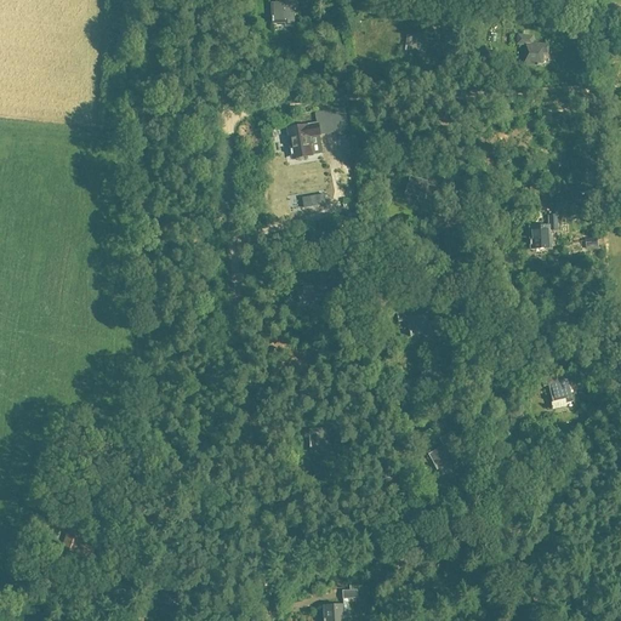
[(285,0),(285,4),(272,4),(273,22),(286,22),(286,26),(294,26),(294,11),(294,5),(306,4),(305,0),(285,0)]
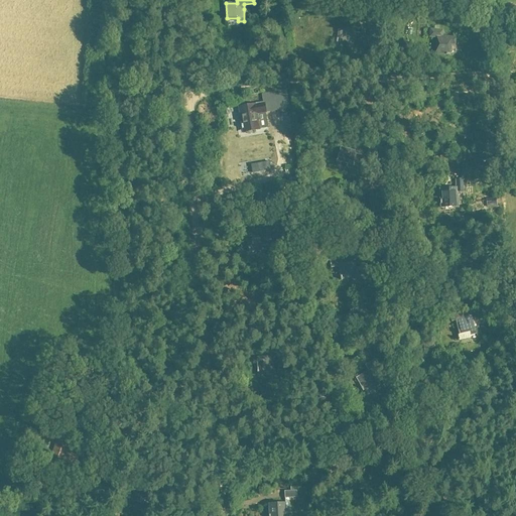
[(352,29),(338,27),(337,42),(348,43),(348,47),(354,47),(355,33),(361,33),(362,22),(352,21),(352,29)]
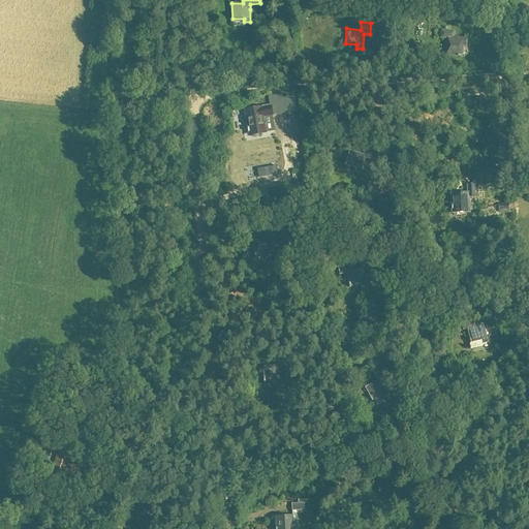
[(442,31),(441,38),(447,38),(445,55),(461,57),(462,45),(466,45),(467,39),(453,38),(454,32),(442,31)]
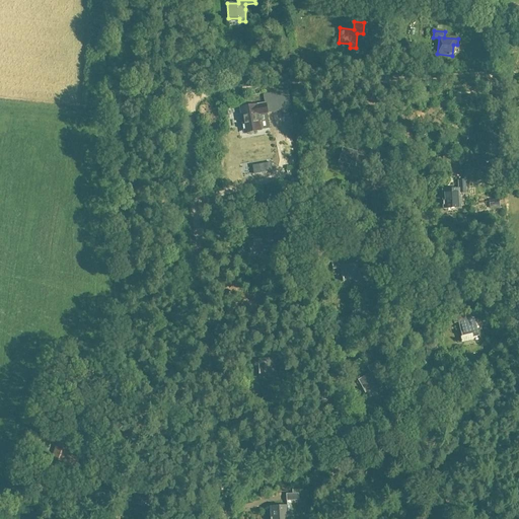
[(253,105),(240,107),(241,115),(243,130),(244,134),(261,132),(270,130),(267,114),(291,109),(288,90),(264,94),(266,103),(253,105)]
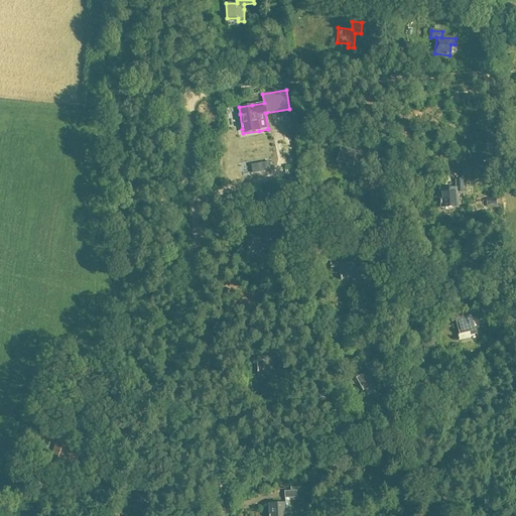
[(357,151),(341,147),(337,162),(347,164),(347,167),(353,169),(356,154),(362,156),(365,144),(358,143),(357,151)]
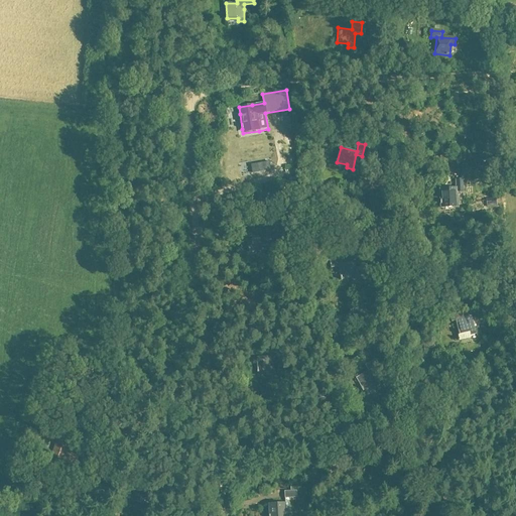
[(441,145),(439,165),(447,165),(448,146),(441,145)]
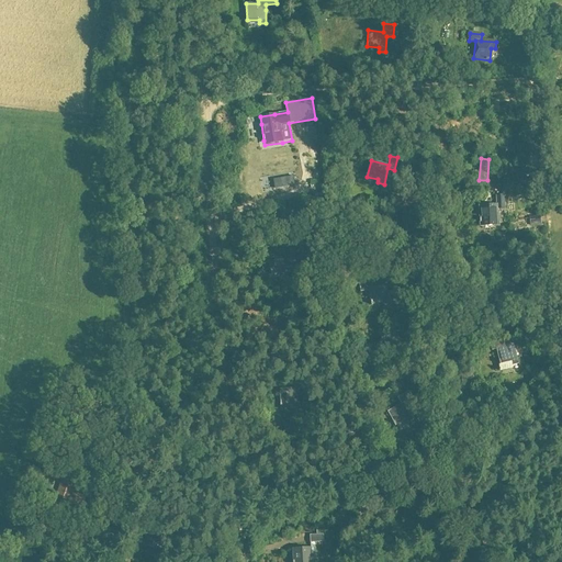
[(496,197),(497,205),(480,205),(481,226),(498,225),(497,209),(504,209),(503,195),(496,197)]
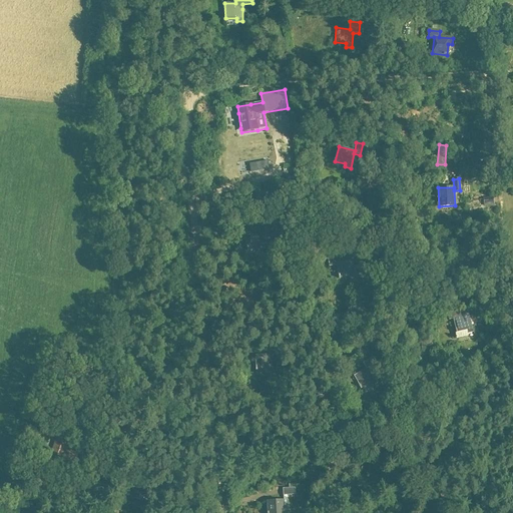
[(494,204),(493,196),(483,197),(484,204),(494,204)]
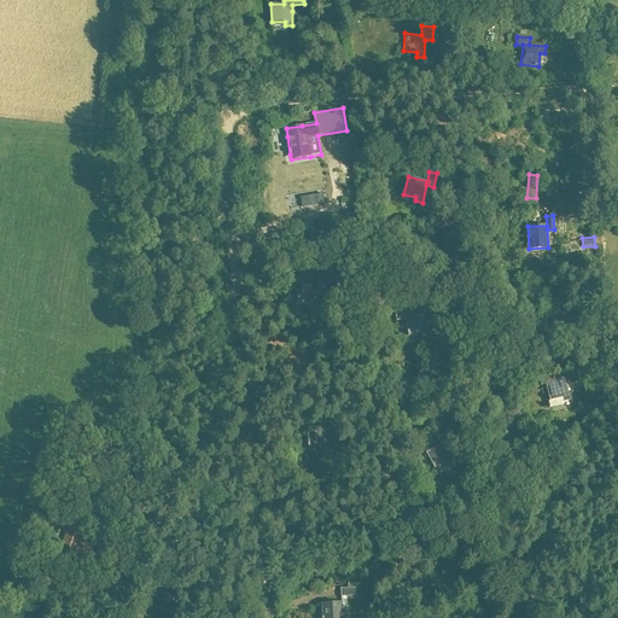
[(540,261),(543,268),(551,263),(546,256),(540,261)]
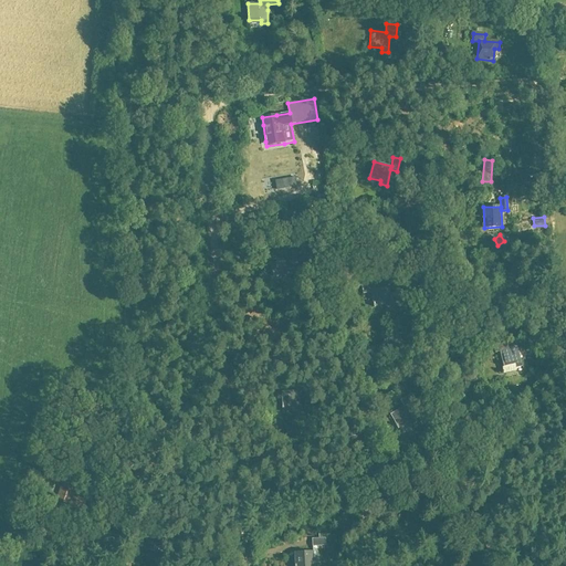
[(299,266),(297,252),(290,252),(291,259),(272,260),(273,274),(285,274),(285,278),(292,278),(291,266),(299,266)]
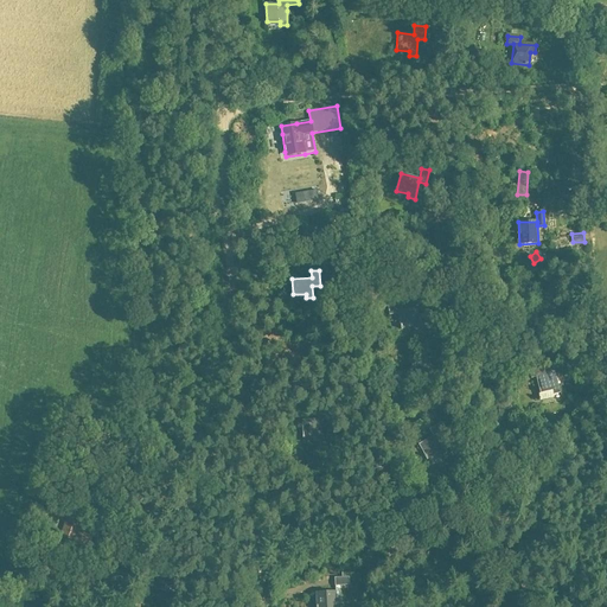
[(314,298),(304,300),(306,313),(318,311),(314,298)]
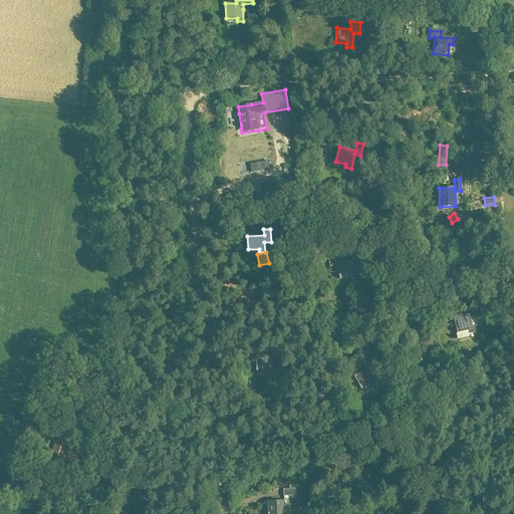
[(357,278),(353,260),(346,262),(341,263),(339,257),(328,260),(330,267),(337,265),(340,279),(351,276),(352,279),(357,278)]
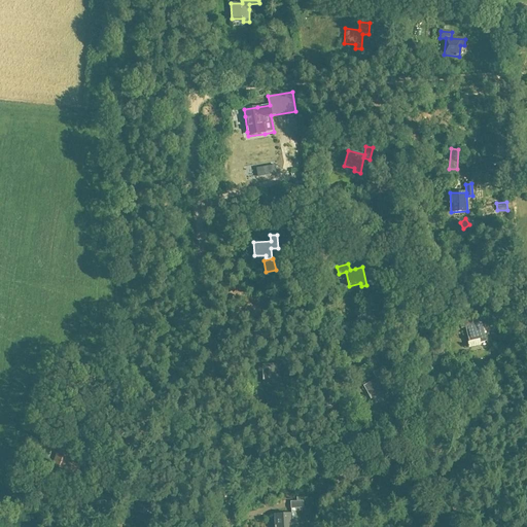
[(484,323),(473,325),(472,319),(460,322),(462,328),(465,327),(468,342),(481,339),(482,343),(488,342),(484,323)]
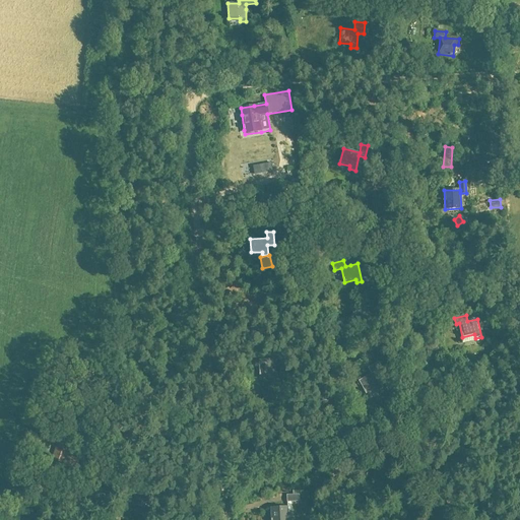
[(438,345),(427,346),(428,356),(438,356),(438,345)]
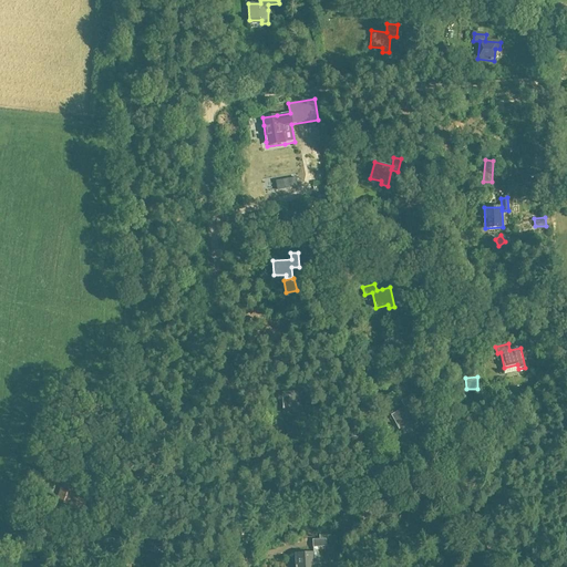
[(295,409),(295,412),(301,412),(300,392),(282,392),(282,404),(282,409),(295,409)]
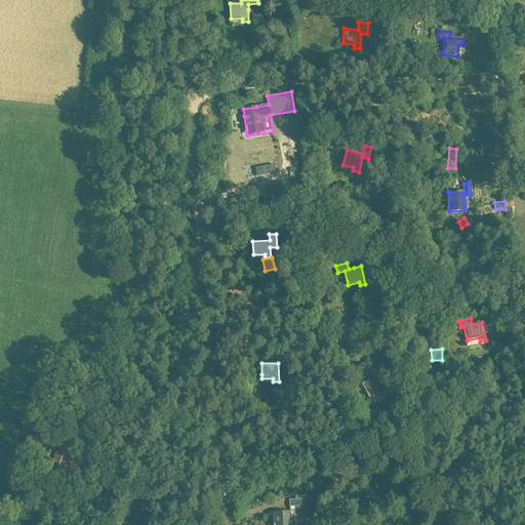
[(375,377),(362,385),(368,395),(367,395),(369,398),(379,393),(381,396),(387,393),(377,376),(386,371),(382,365),(371,371),(375,377)]
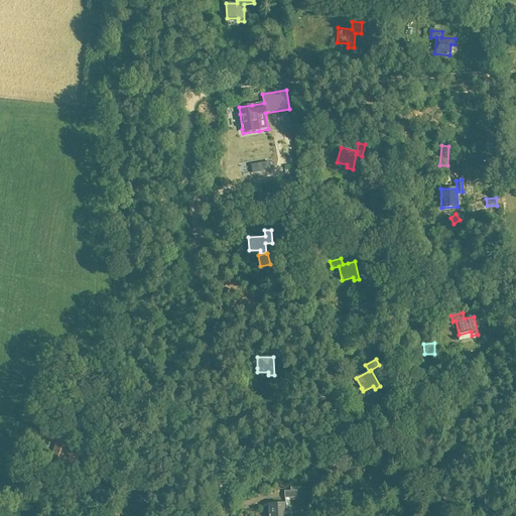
[(52,455),(75,464),(78,456),(67,452),(69,444),(57,440),(52,455)]
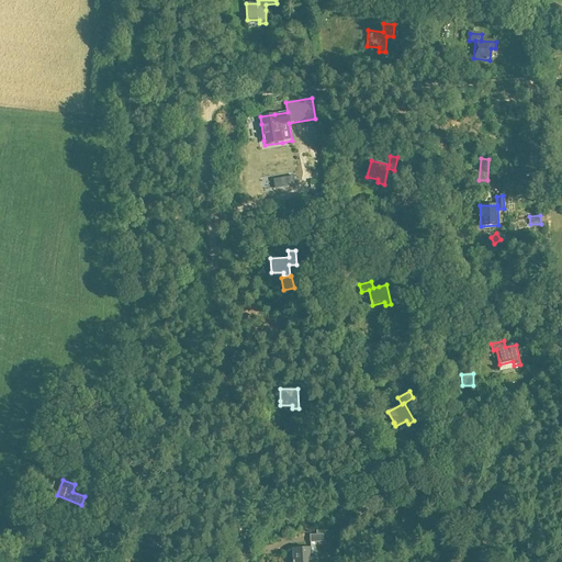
[(153,530),(145,544),(159,551),(166,537),(153,530)]
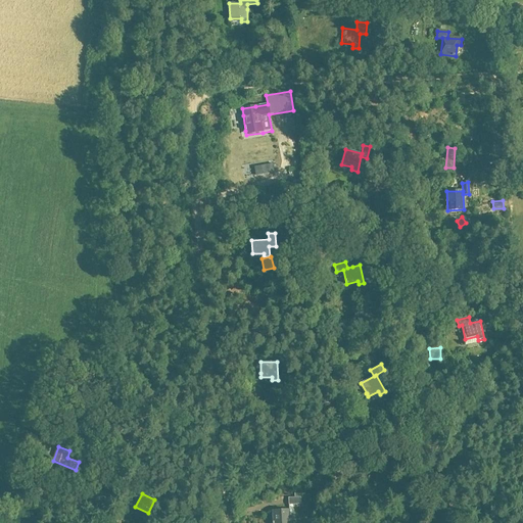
[(272,510),(272,522),(289,522),(289,509),(272,510)]
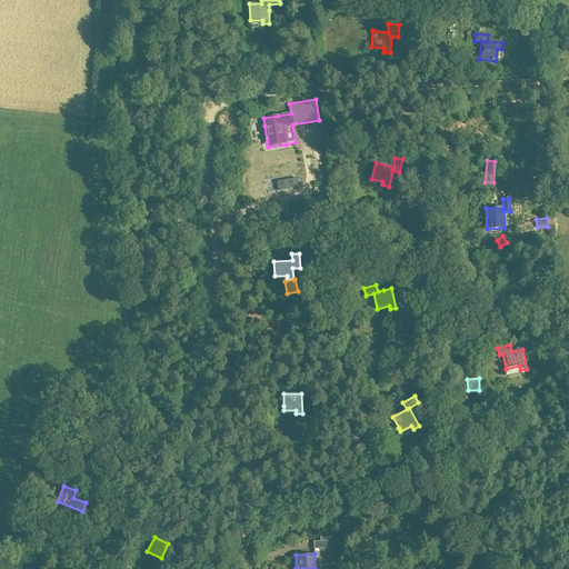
[(57,568),(62,568),(72,568),(75,560),(59,557),(57,568)]
